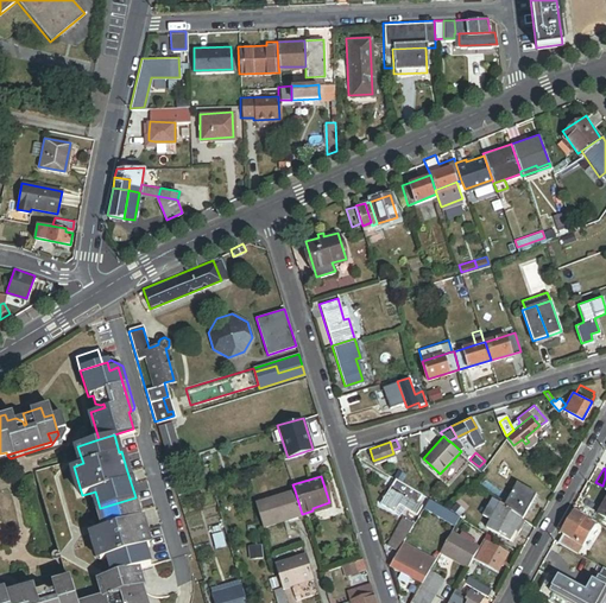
[(421,492),(396,476),(380,502),(393,509),(398,501),(404,505),(416,512),(422,502),(417,500),(421,492)]
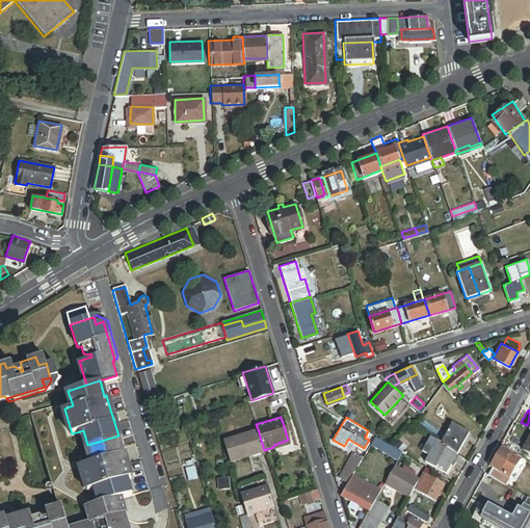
[(440,440),(456,450),(469,430),(452,420),(440,440)]
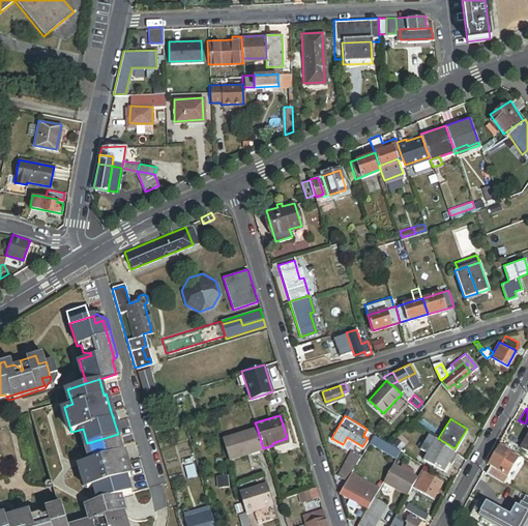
[(257,428),(222,438),(229,459),(263,448),(257,428)]
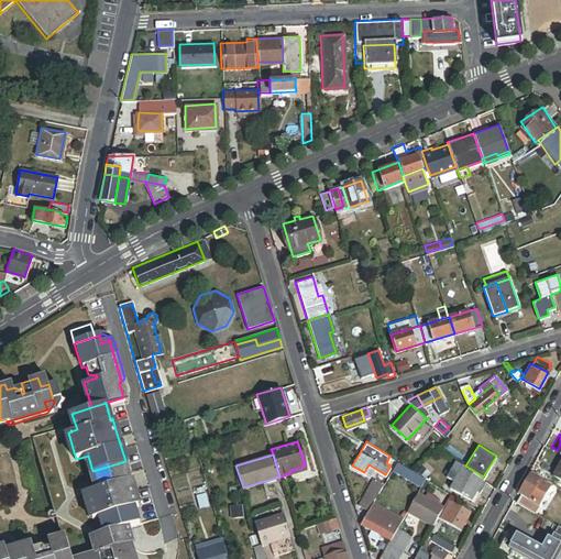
[(455,460),(447,474),(454,479),(450,484),(472,499),(477,489),(480,491),(486,479),(483,477),(465,466),(455,460)]
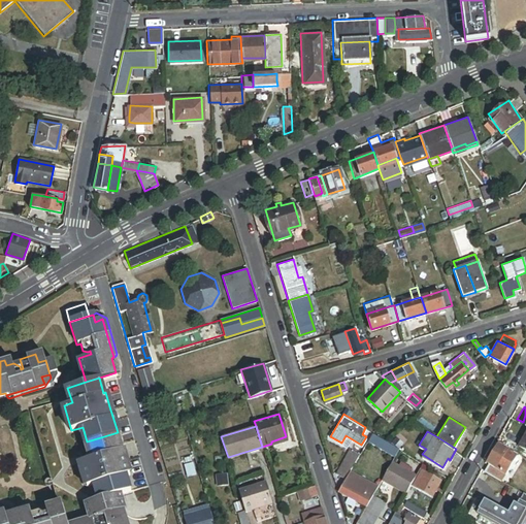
[(125,458),(118,432),(87,441),(91,457),(88,458),(80,460),(84,469),(88,485),(93,483),(96,482),(101,497),(118,492),(121,491),(132,488),(127,473),(130,472),(125,458)]
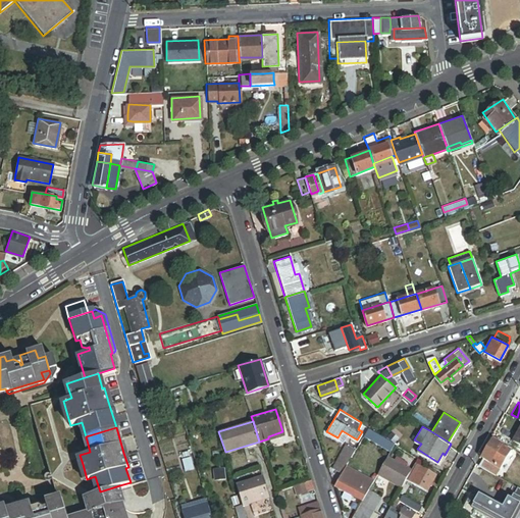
[(342,430),(338,437),(342,441),(347,433),(342,430)]
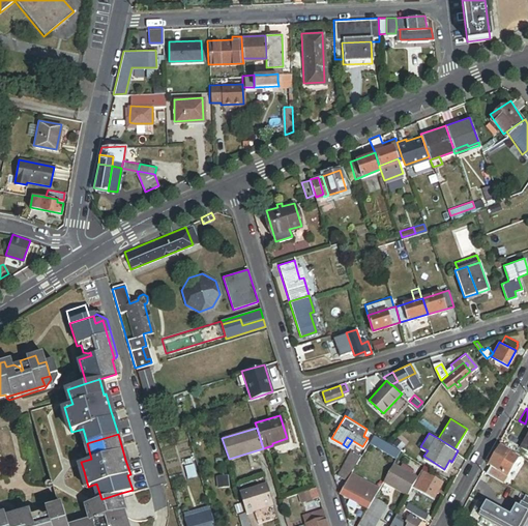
[(501,462),(509,448),(502,444),(494,458),(501,462)]
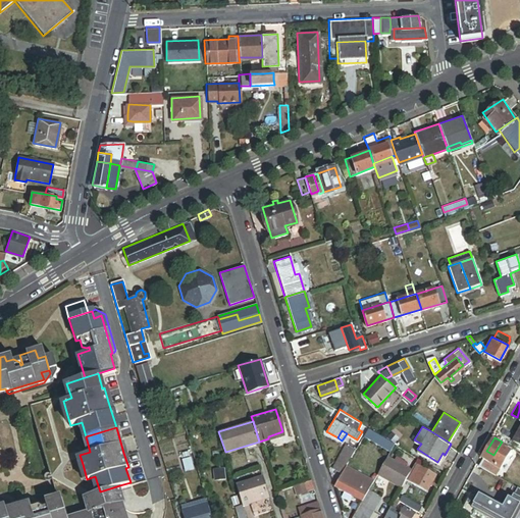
[(347,464),(356,448),(346,442),(332,466),(342,473),(347,464)]
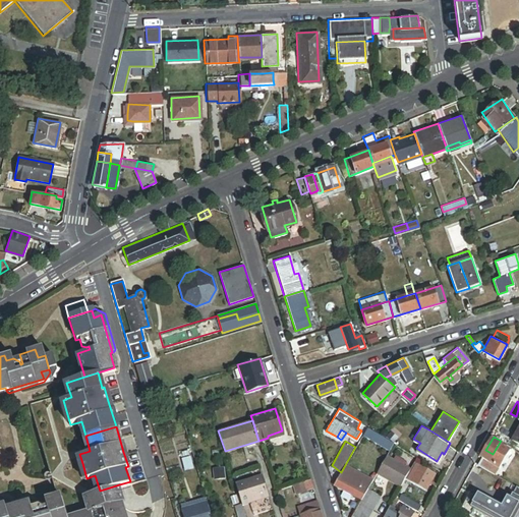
[(485,450),(478,461),(495,471),(510,447),(501,441),(493,454),(485,450)]
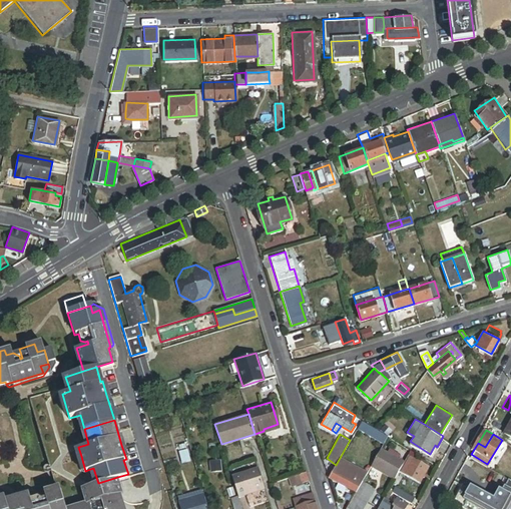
[(398,468),(404,458),(381,445),(371,464),(394,476),(398,468)]
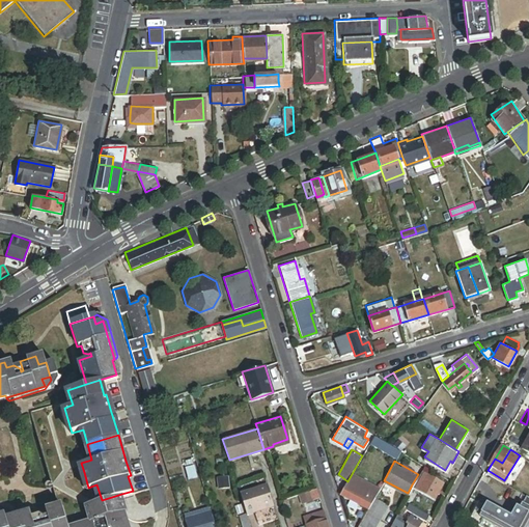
[(426,471),(429,466),(424,463),(418,474),(412,484),(417,488),(426,471)]
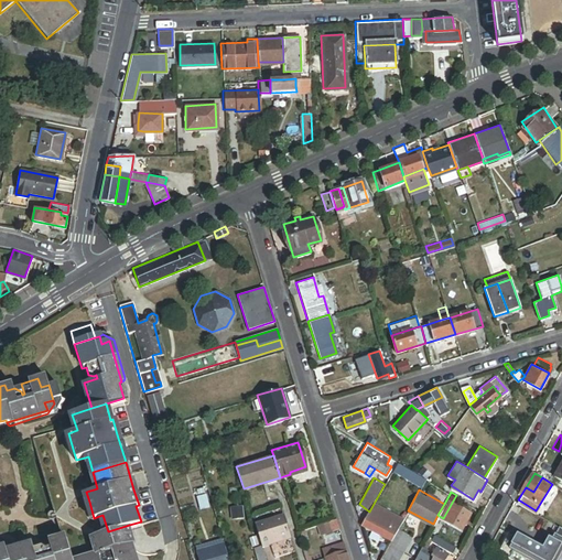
[(471,509),(453,501),(443,518),(461,528),(471,509)]
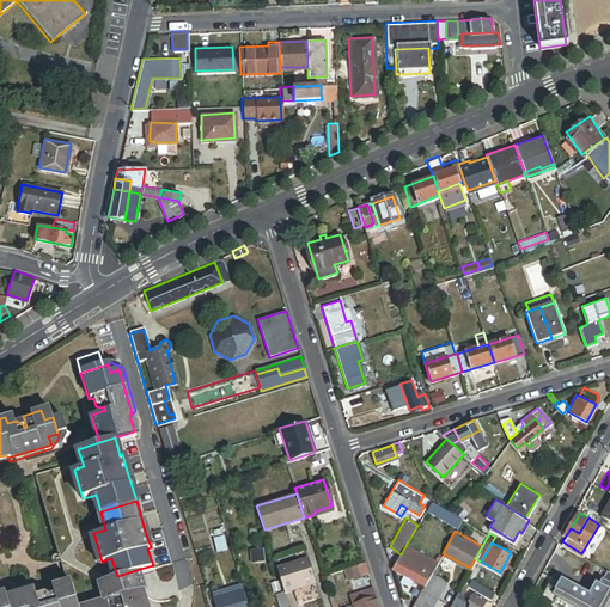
[(401,555),(392,570),(424,587),(432,571),(438,562),(407,544),(401,555)]
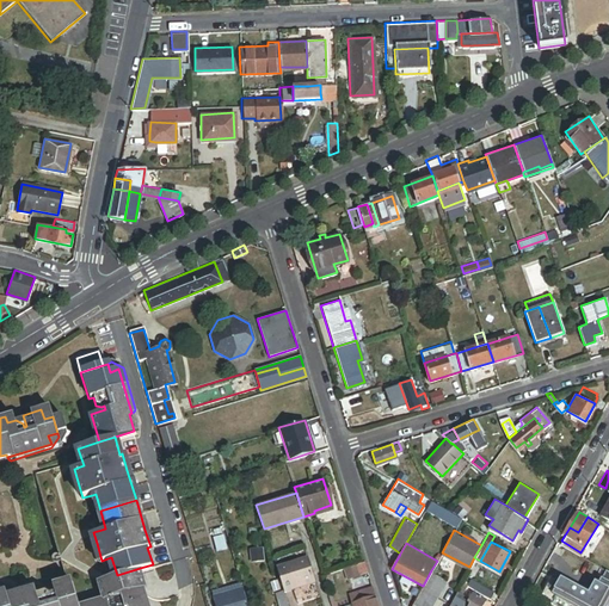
[(283,589),(315,580),(307,556),(276,566),(283,589)]
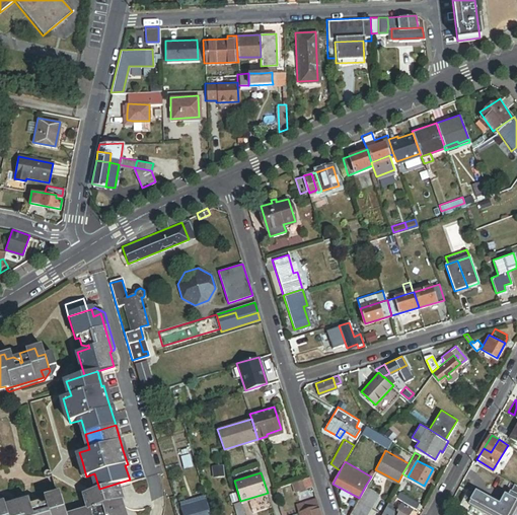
[(311,485),(308,476),(301,479),(304,487),(311,485)]
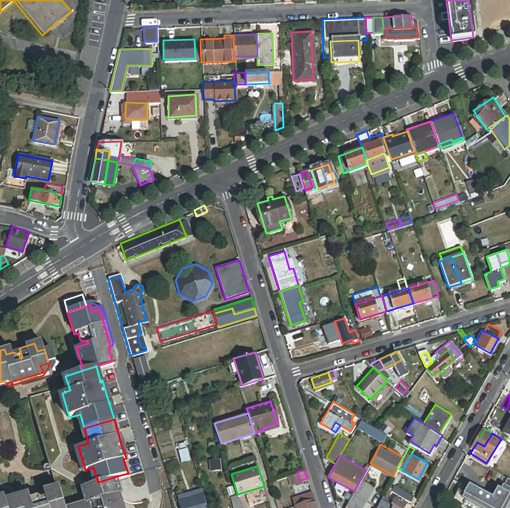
[(300,480),(297,472),(288,475),(290,483),(300,480)]
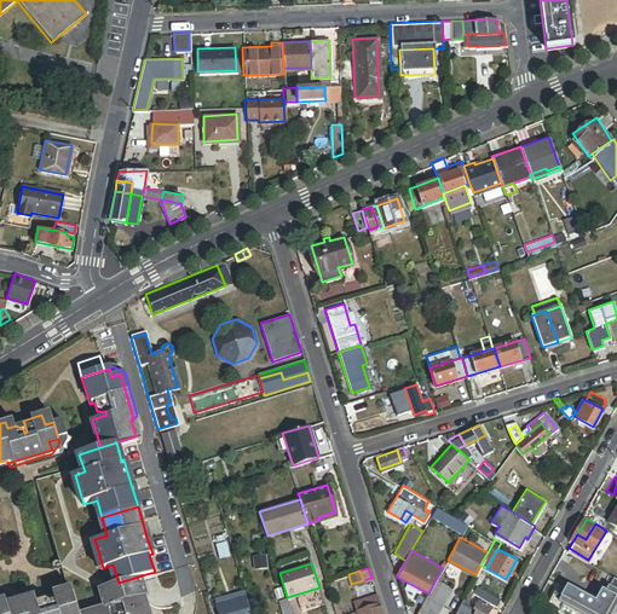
[(616,613),(616,575),(610,572),(597,596),(569,580),(568,584),(559,579),(548,600),(575,613),(616,613)]
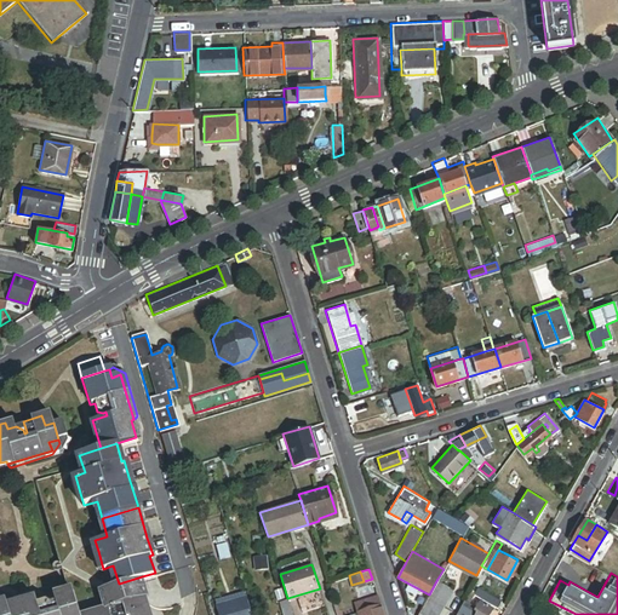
[(149,614),(144,595),(138,578),(119,584),(116,585),(102,588),(107,605),(80,614),(149,614)]
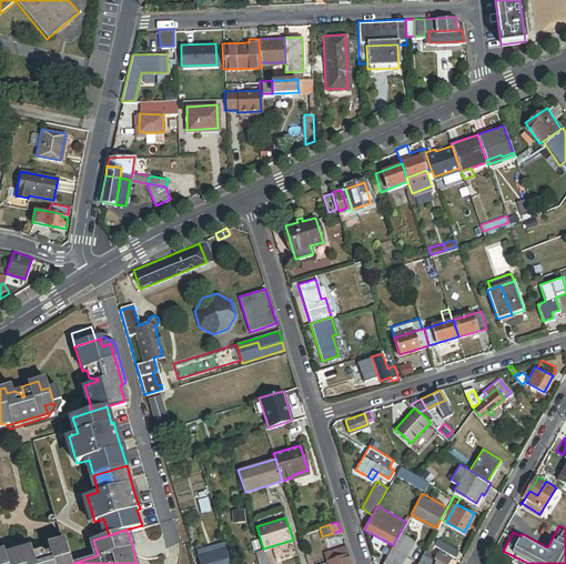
[(401,531),(393,545),(393,546),(406,553),(414,539),(401,531)]
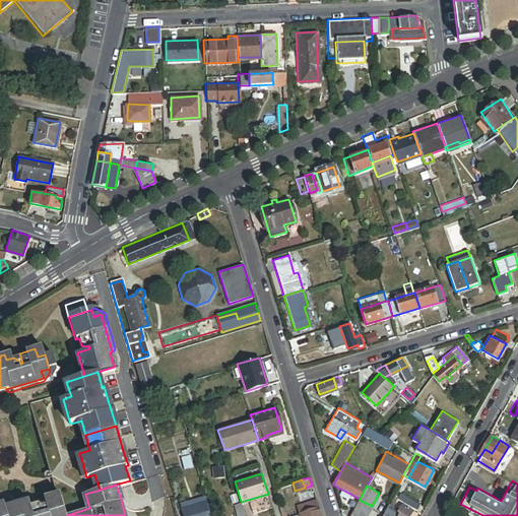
[(407,502),(410,496),(400,490),(397,496),(407,502)]
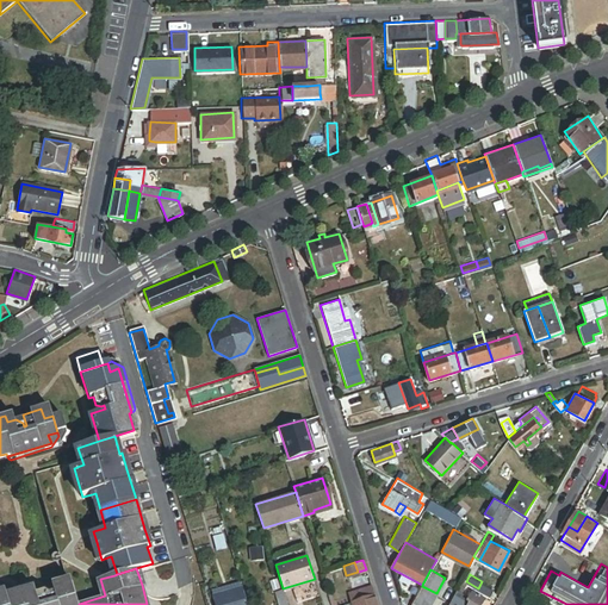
[(79,604),(70,575),(53,580),(57,592),(54,593),(53,590),(47,587),(36,591),(35,585),(10,593),(12,604),(79,604)]
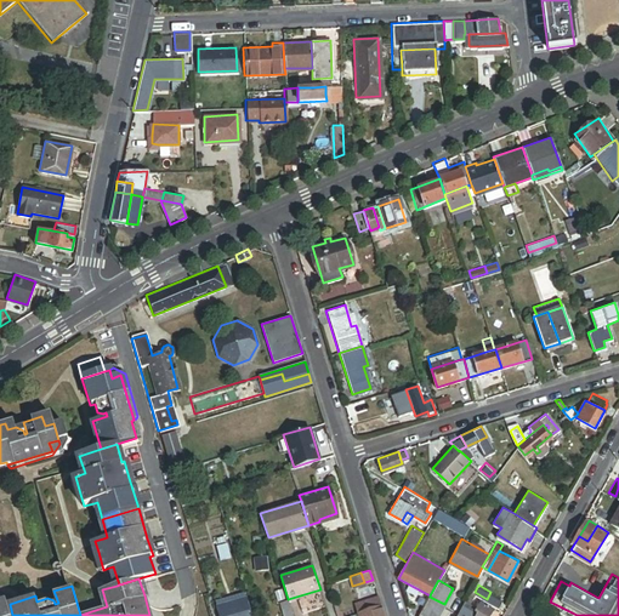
[(243,589),(215,598),(216,604),(245,595),(243,589)]
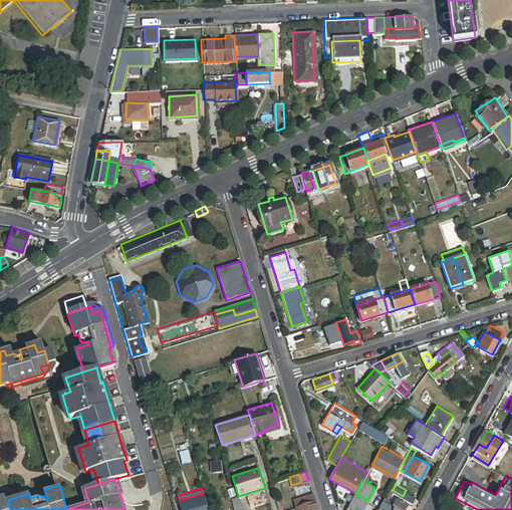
[(406,490),(403,496),(412,501),(416,495),(406,490)]
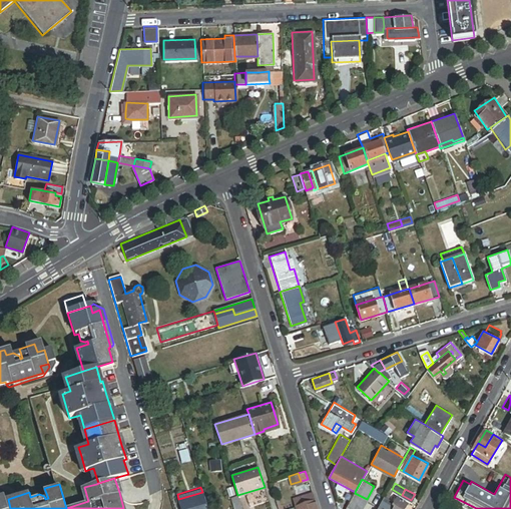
[(206,508),(202,492),(178,499),(181,508),(206,508)]
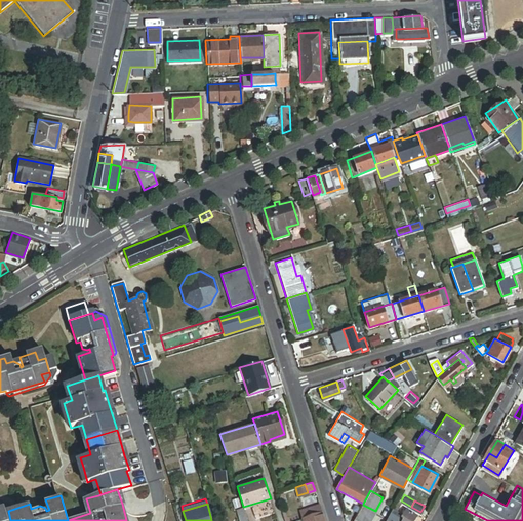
[(323,520),(319,504),(298,510),(302,518),(302,520),(323,520)]
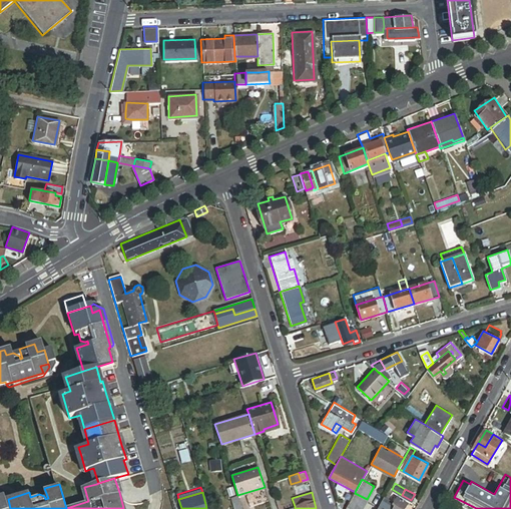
[(363,506),(367,499),(355,493),(351,499),(363,506)]
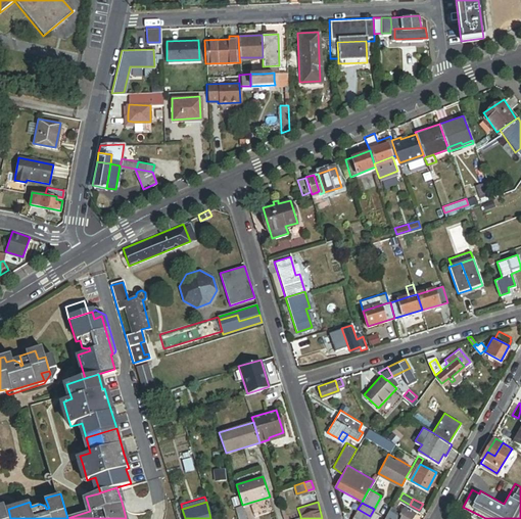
[(10,518),(8,509),(6,504),(0,505),(0,518),(10,518)]
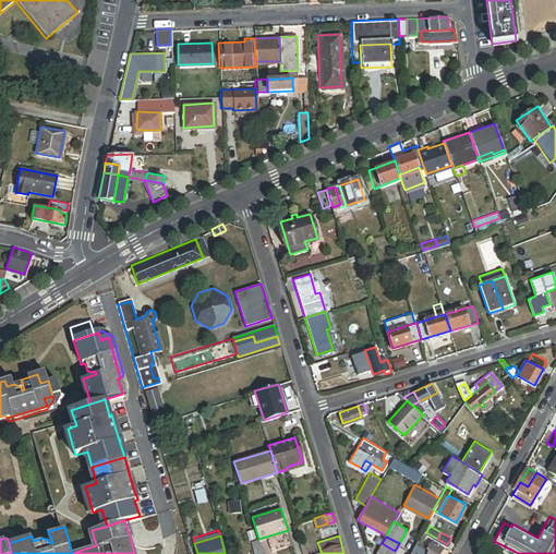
[(263,553),(258,539),(252,542),(254,549),(260,546),(262,553),(263,553)]
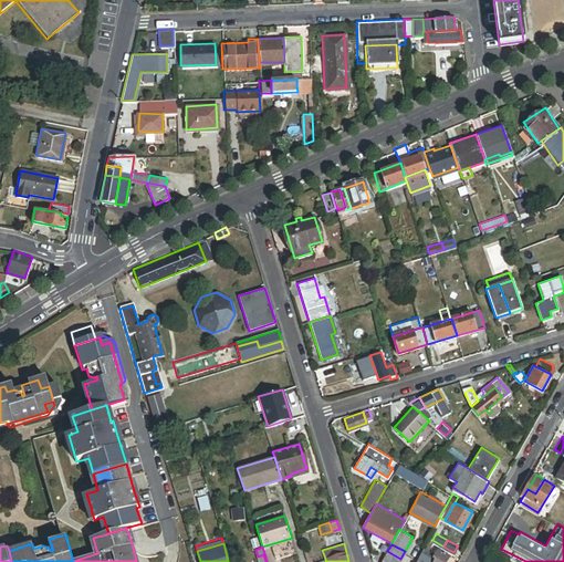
[(435,552),(424,547),(415,561),(416,561),(432,561),(436,557),(434,555),(435,552)]
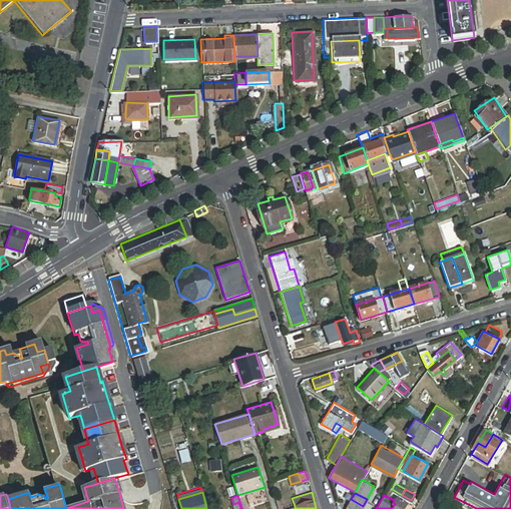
[(395,504),(392,508),(403,508),(408,502),(397,496),(394,500),(393,503),(395,504)]
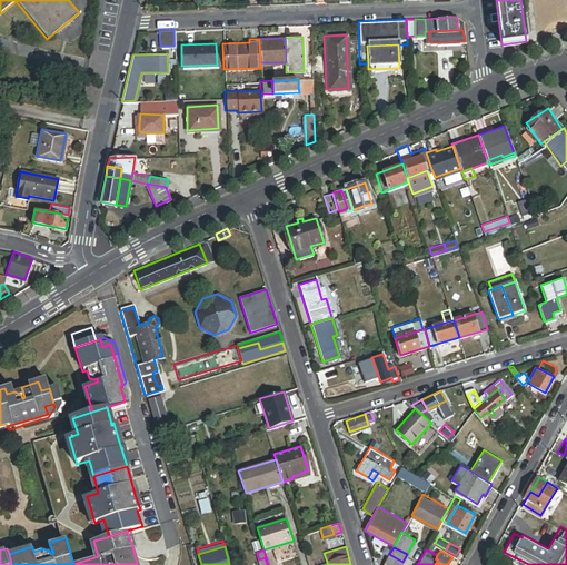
[(400,564),(403,562),(389,554),(385,562),(391,564),(400,564)]
